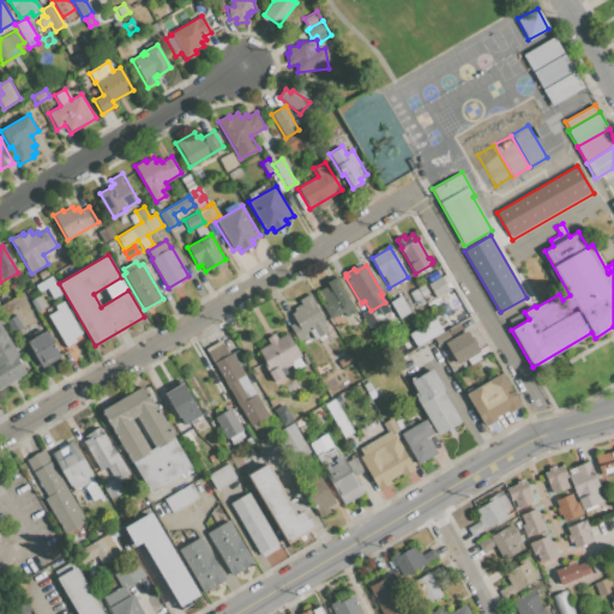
[(35,286),(52,276),(62,293),(50,300),(44,290),(38,293),(35,286)]
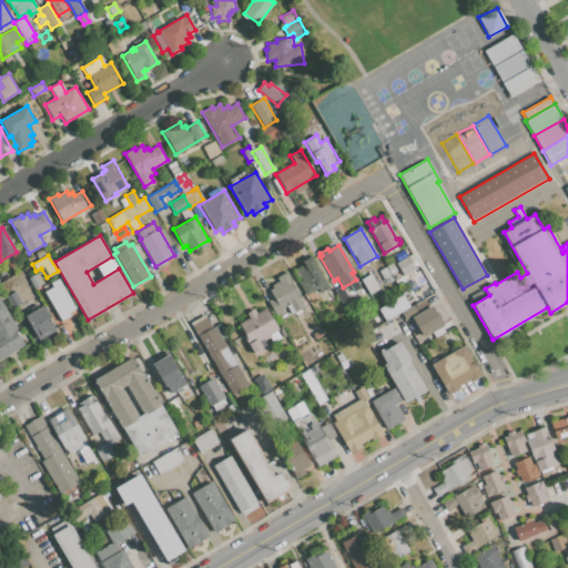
[(395,263),(408,255),(416,269),(404,276),(395,263)]
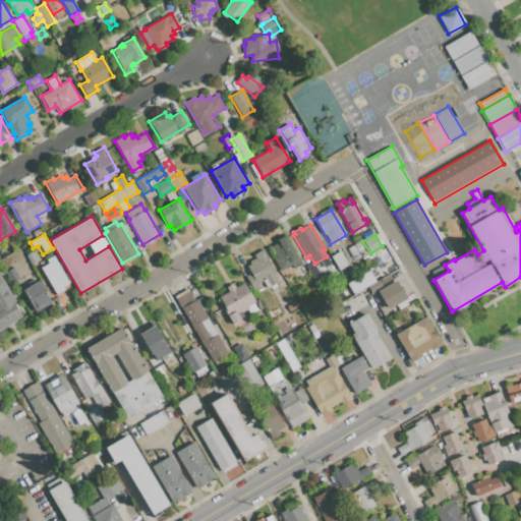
[(271,246),(278,242),(277,240),(285,235),(302,263),(292,269),(290,266),(281,272),(274,258),(277,256),(271,246)]
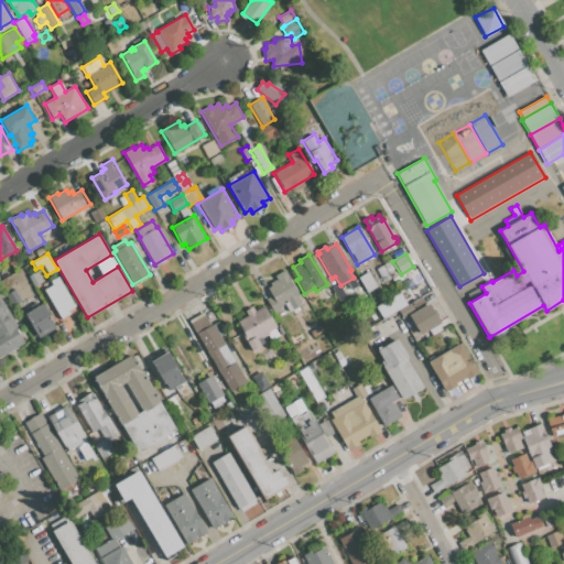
[(29,277),(35,272),(41,282),(34,286),(29,277)]
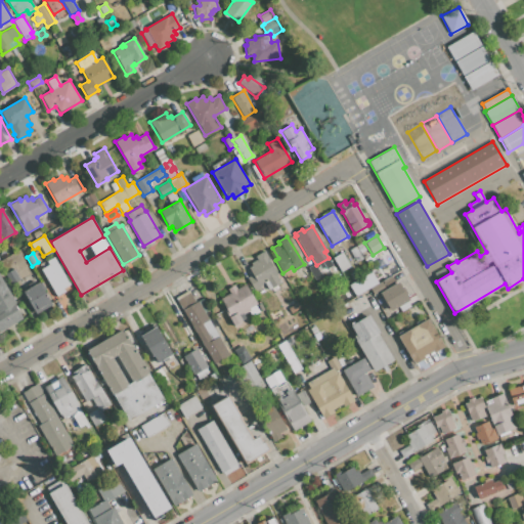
[(333,258),(342,253),(350,267),(341,272),(333,258)]
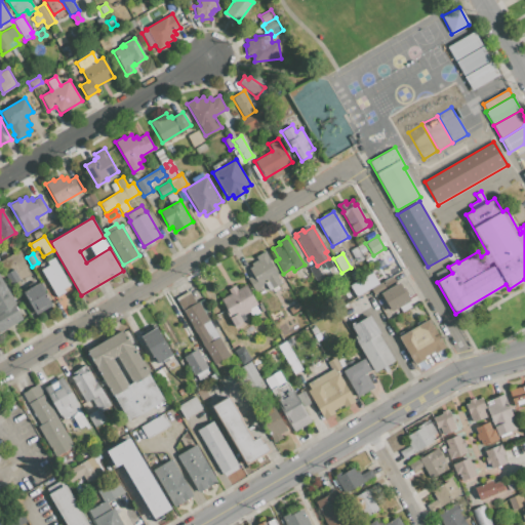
[(54,257),(70,284),(63,289),(65,292),(56,296),(41,270),(49,265),(47,261),(54,257)]
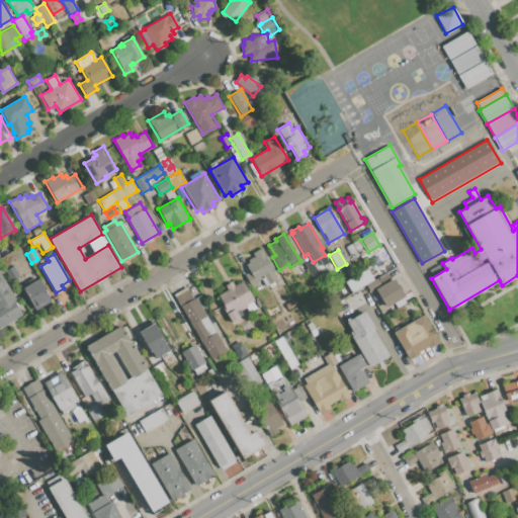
[(245,264),(264,254),(278,278),(266,285),(263,280),(252,287),(244,274),(249,271),(245,264)]
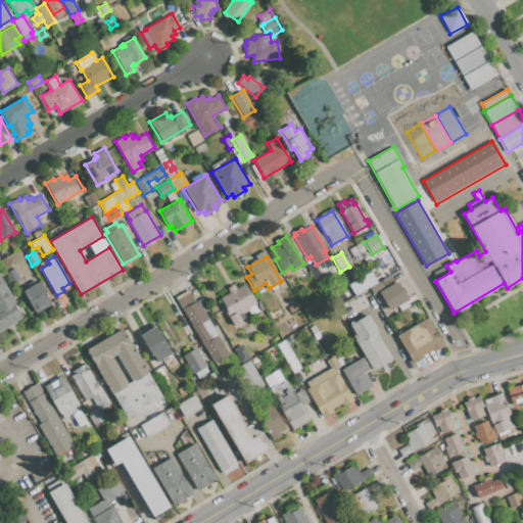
[(5,273),(14,268),(20,279),(11,284),(5,273)]
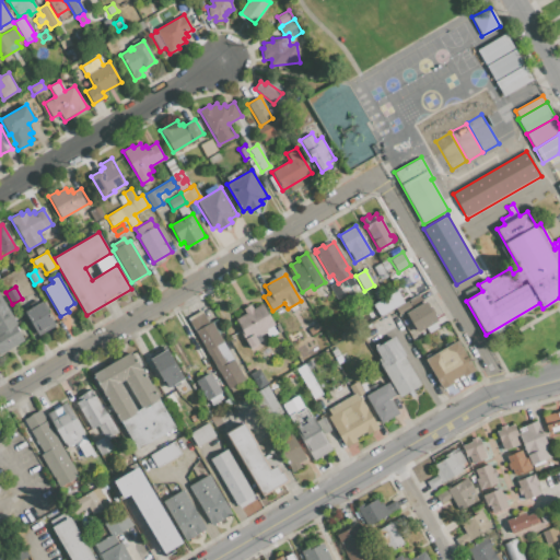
[(373,304),(397,290),(405,302),(395,307),(380,316),(373,304)]
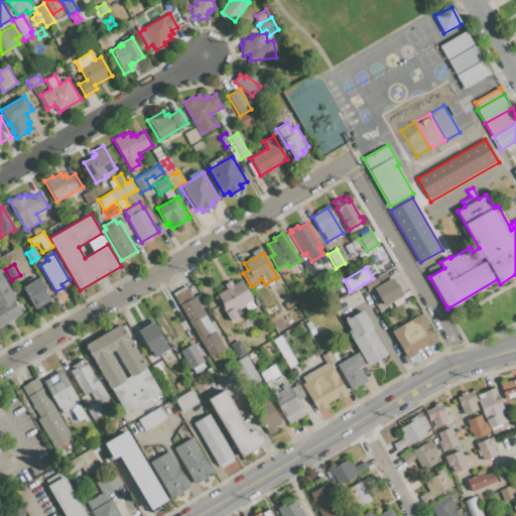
[(0,271),(15,298),(14,298),(22,313),(0,326),(0,271)]
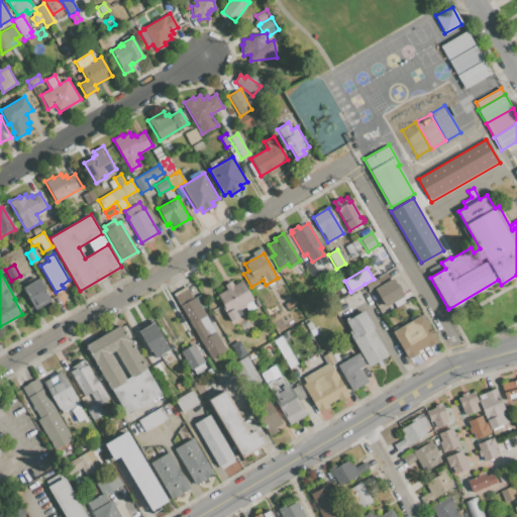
[(378,277),(386,272),(389,278),(381,283),(378,277)]
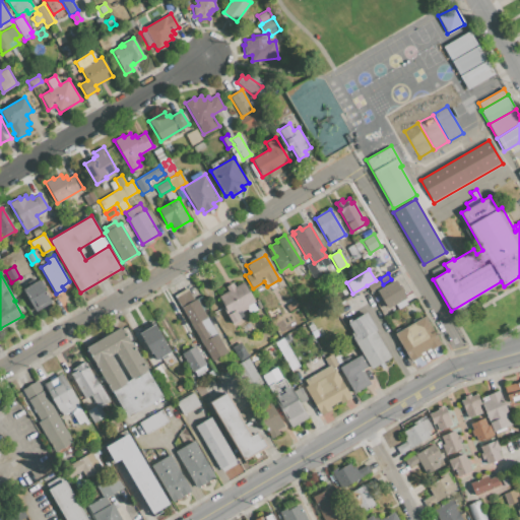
[(22,289),(41,279),(45,287),(44,287),(50,300),(44,303),(46,306),(36,312),(22,289)]
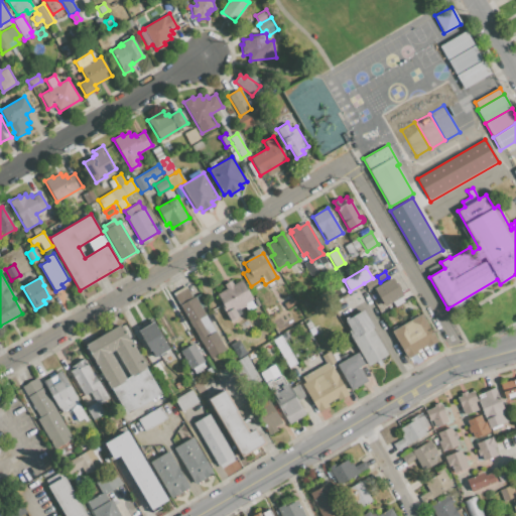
[(367,289),(364,283),(373,278),(375,277),(379,283),(367,289)]
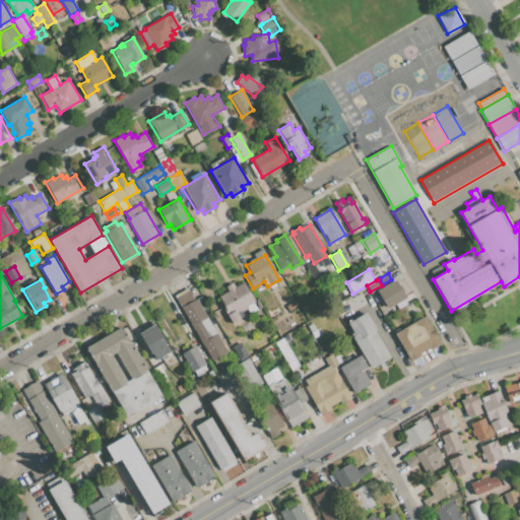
[(377,290),(395,279),(406,299),(388,309),(377,290)]
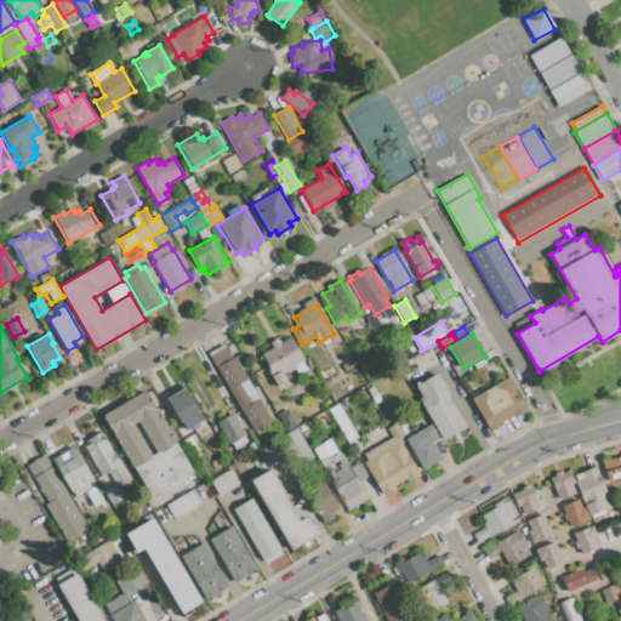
[(261,354),(272,347),(269,342),(278,337),(280,342),(291,336),(305,360),(296,365),(297,368),(275,380),(261,354)]
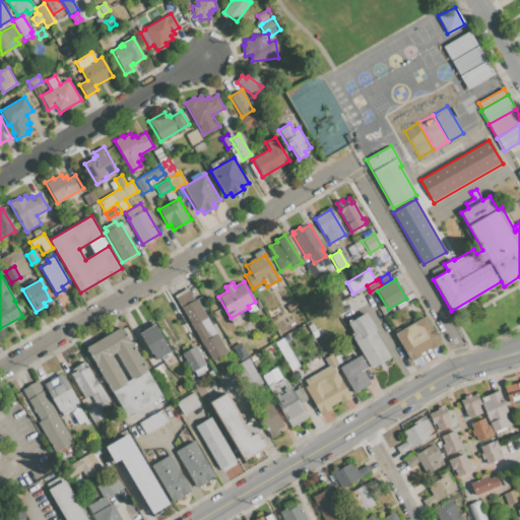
[(174,296),(186,288),(193,301),(196,299),(206,317),(200,321),(209,337),(217,333),(229,351),(212,361),(174,296)]
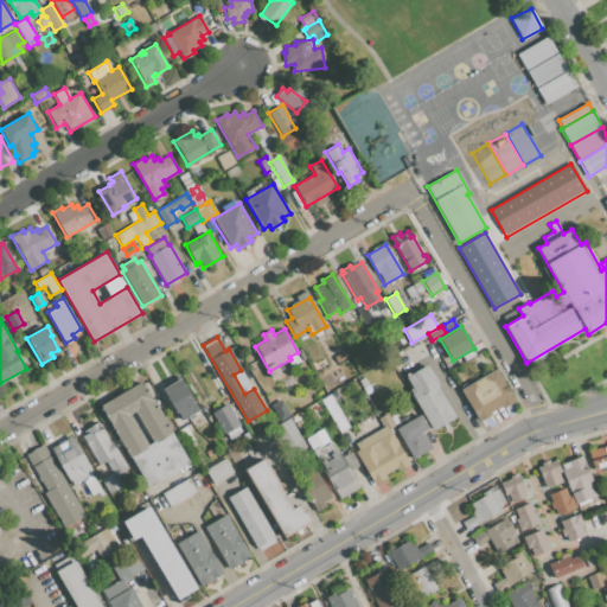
[(406,377),(427,364),(440,385),(438,387),(455,416),(433,430),(410,390),(413,388),(406,377)]
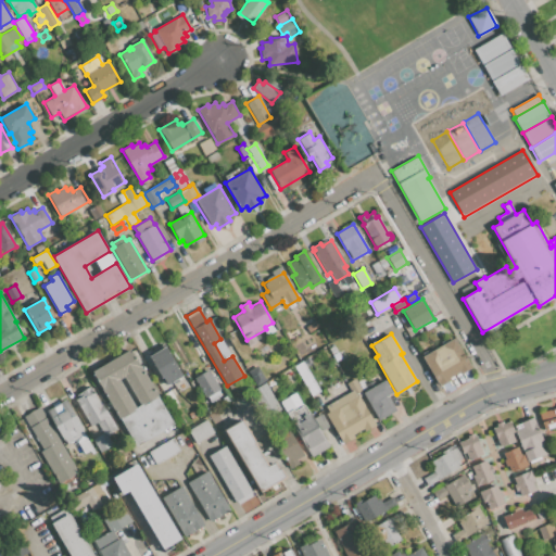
[(421,357),(454,338),(471,367),(439,386),(421,357)]
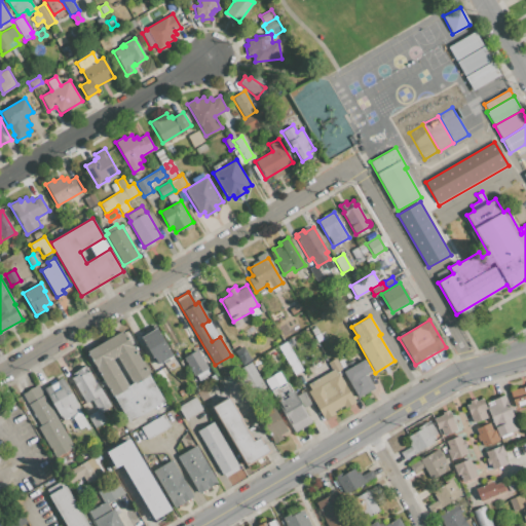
[(139,334),(155,325),(174,354),(157,365),(139,334)]
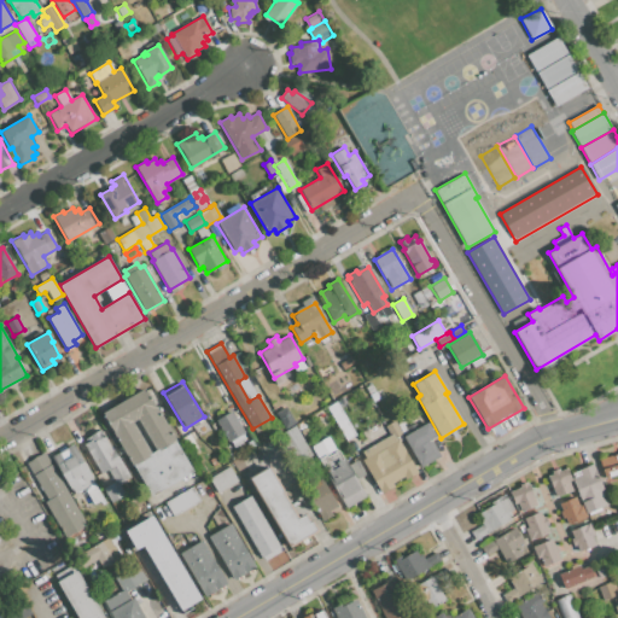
[(101,413),(145,388),(175,438),(156,450),(146,433),(141,436),(151,453),(133,464),(101,413)]
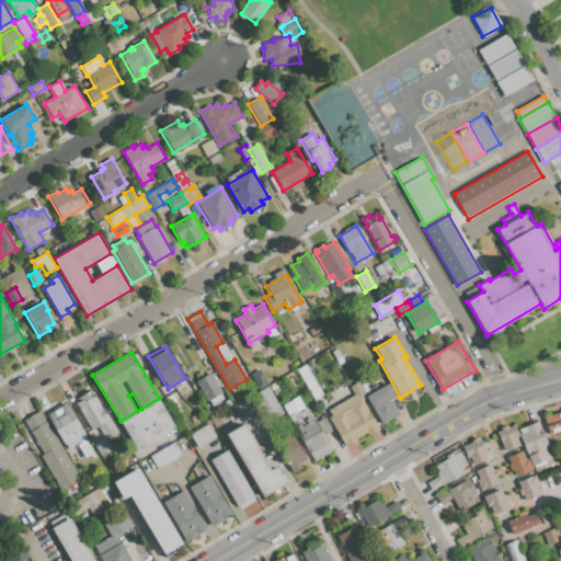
[(297,370),(306,365),(323,395),(315,400),(297,370)]
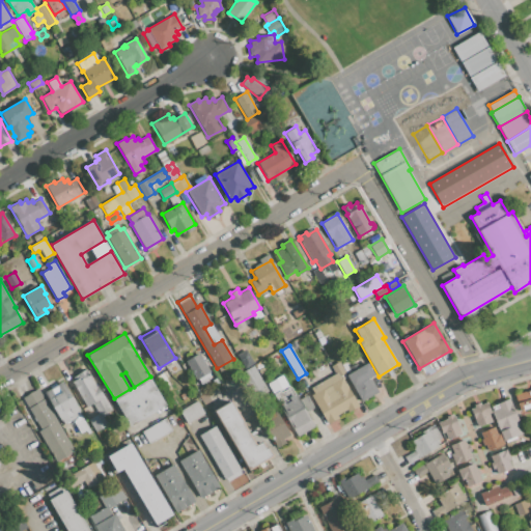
[(236,354),(245,348),(254,363),(245,368),(236,354)]
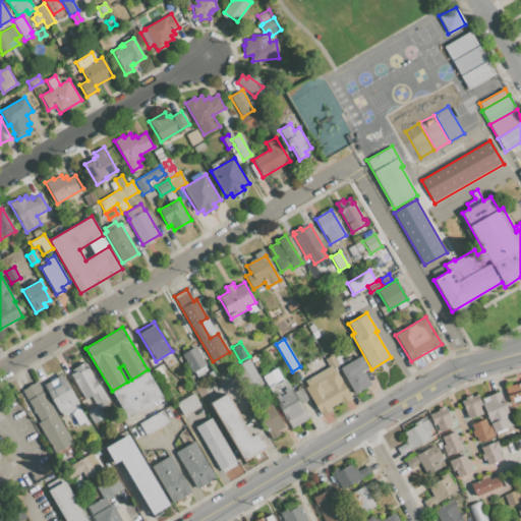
[(182,353),(195,346),(206,364),(193,371),(182,353)]
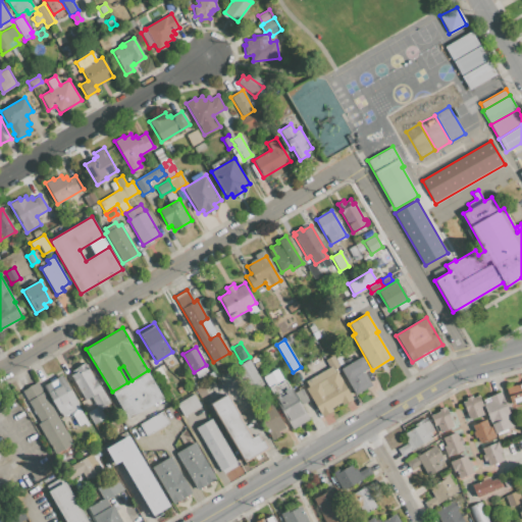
[(329,367),(325,360),(333,355),(340,366),(333,370),(334,371),(336,370),(353,398),(321,416),(305,388),(308,386),(306,381),(329,367)]
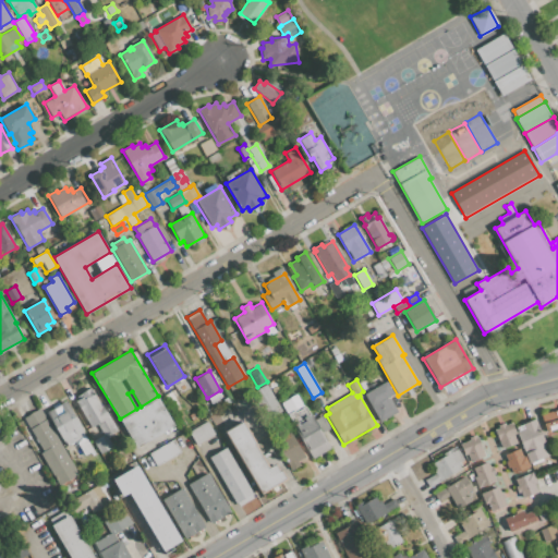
[(398,411),(379,422),(364,395),(387,380),(393,393),(389,396),(398,411)]
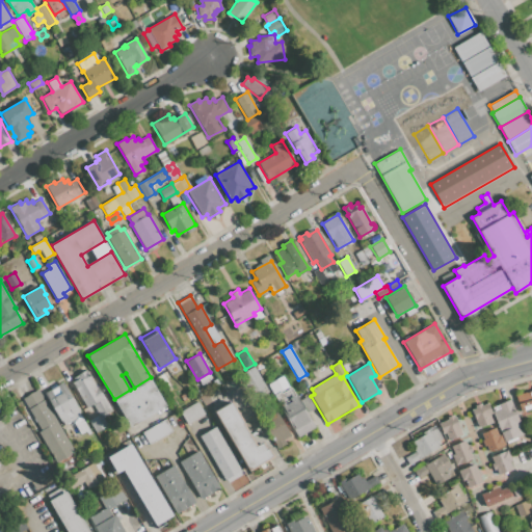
[(102,418),(108,427),(97,434),(88,421),(99,415),(94,404),(87,408),(72,382),(79,378),(77,375),(87,369),(112,411),(102,418)]
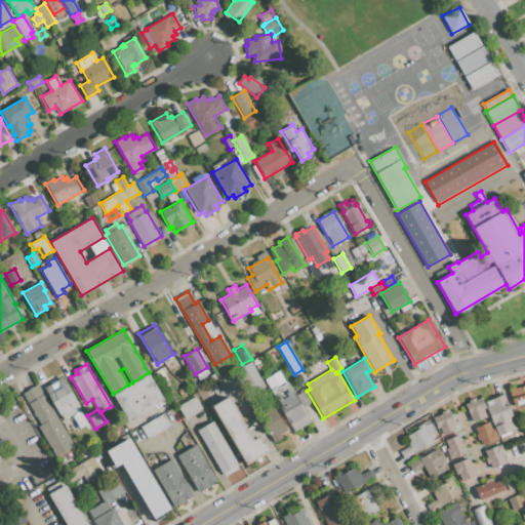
[(312,420),(294,431),(264,379),(278,371),(286,384),(288,381),(295,395),(304,391),(311,403),(304,407),(312,420)]
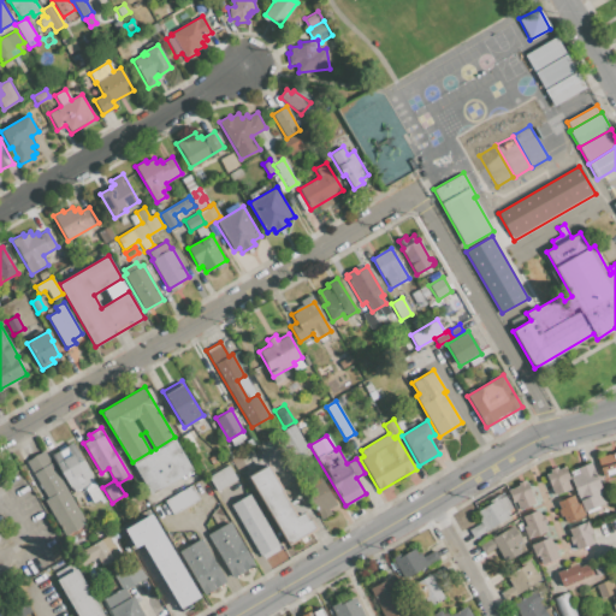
[(150,493),(132,462),(150,451),(155,449),(175,437),(194,468),(150,493)]
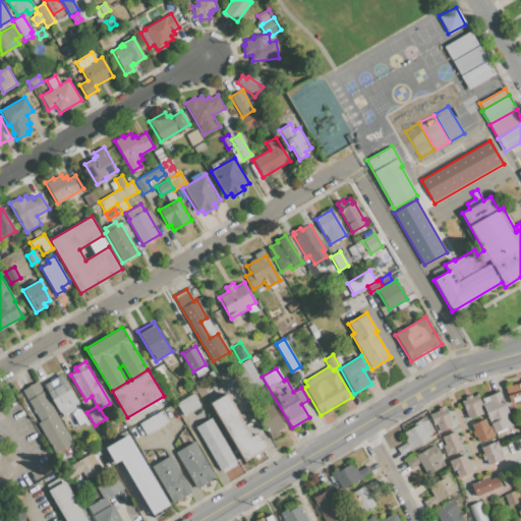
[(43,385),(61,373),(78,402),(77,403),(79,407),(64,416),(61,412),(60,413),(43,385)]
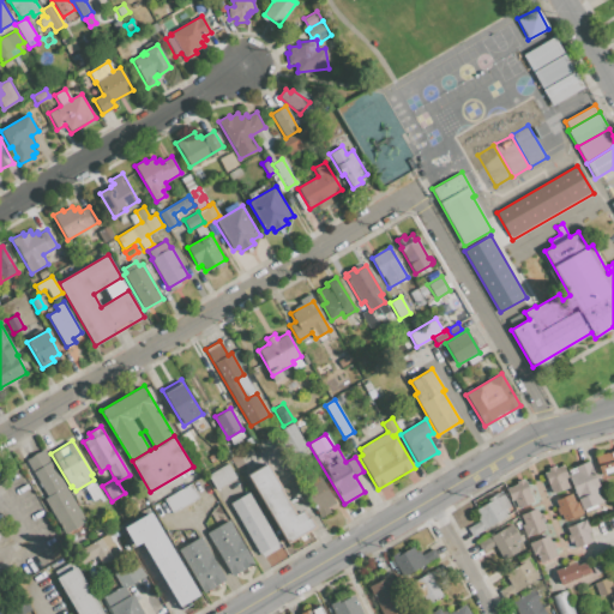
[(86,522),(65,534),(44,499),(48,497),(25,461),(43,450),(86,522)]
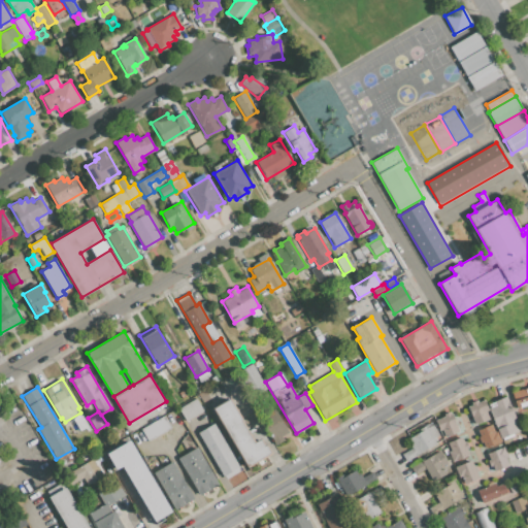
[(527,387),(513,392),(517,408),(527,405),(527,387)]
